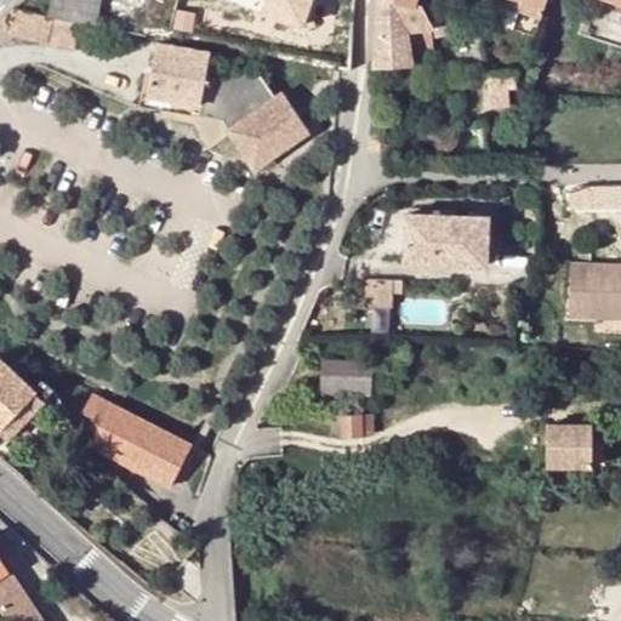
[(53,0),(51,16),(83,22),(93,24),(97,0),(53,0)]
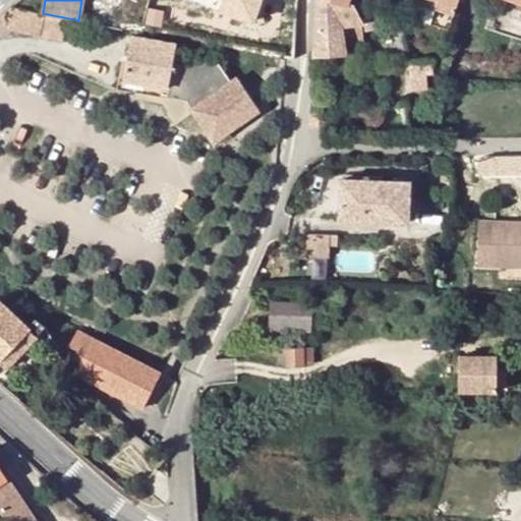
[(349,6),(326,0),(320,0),(316,55),(347,53),(344,29),(363,24),(365,24),(360,14),(356,4),(351,3),(349,6)]
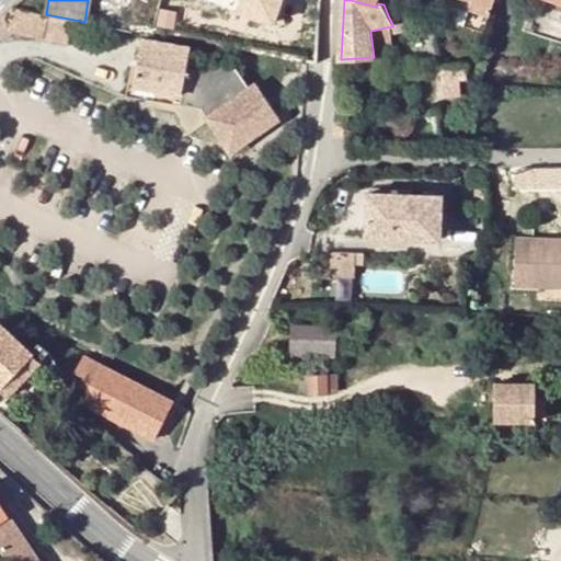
[(470,0),(469,0),(450,0),(450,4),(468,10),(470,0)]
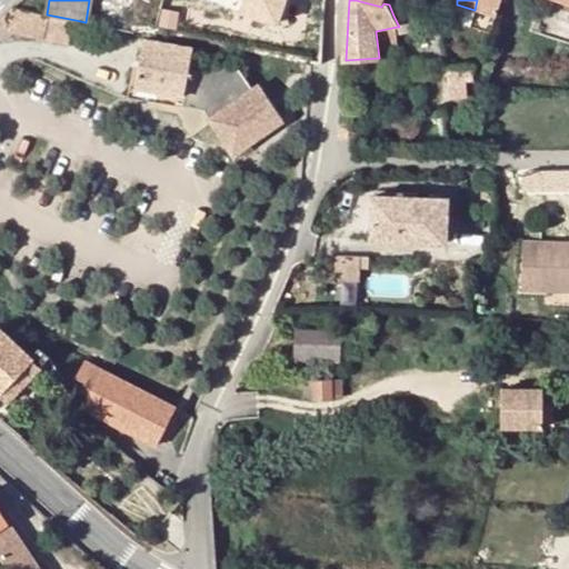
[(477,0),(475,10),(496,17),(498,7),(477,0)]
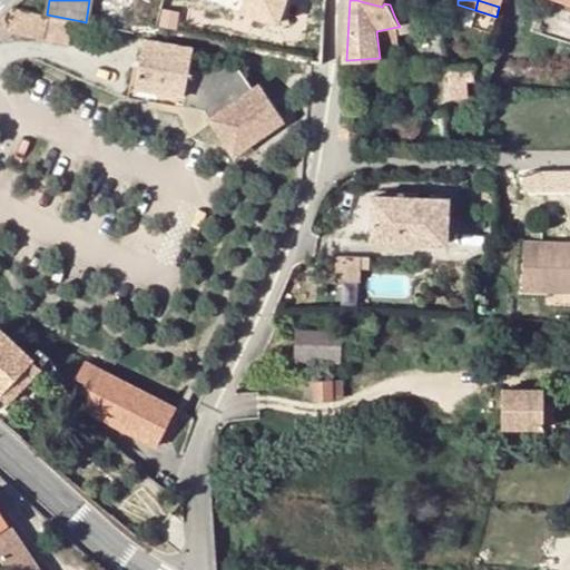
[(15,8),(0,20),(0,28),(45,39),(71,45),(76,20),(47,15),(15,8)]
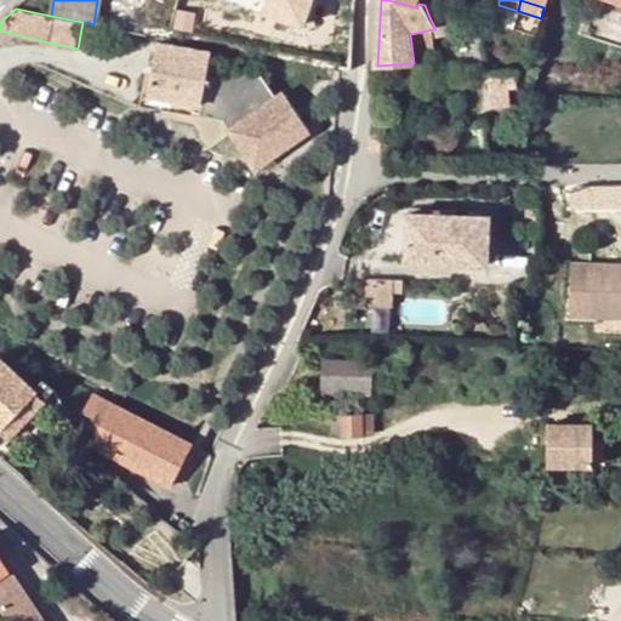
[(410,34),(414,63),(436,62),(433,29),(410,34)]
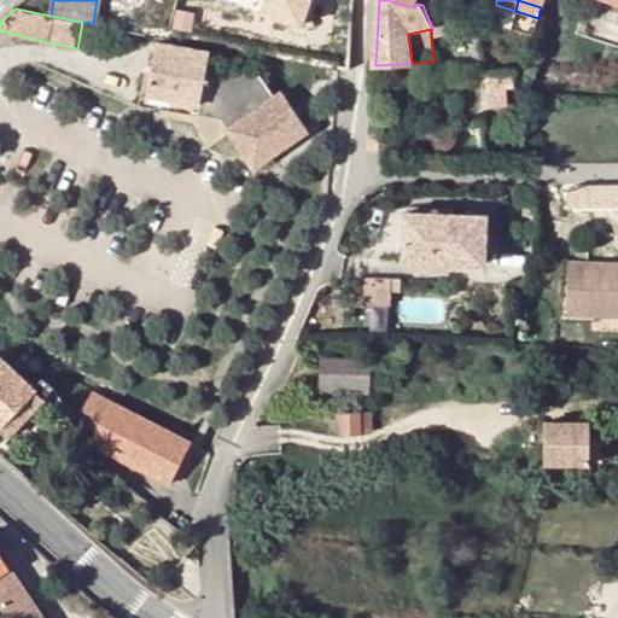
[(147,94),(143,94),(140,106),(162,109),(163,98),(178,100),(176,112),(198,115),(208,66),(210,52),(157,44),(147,94)]
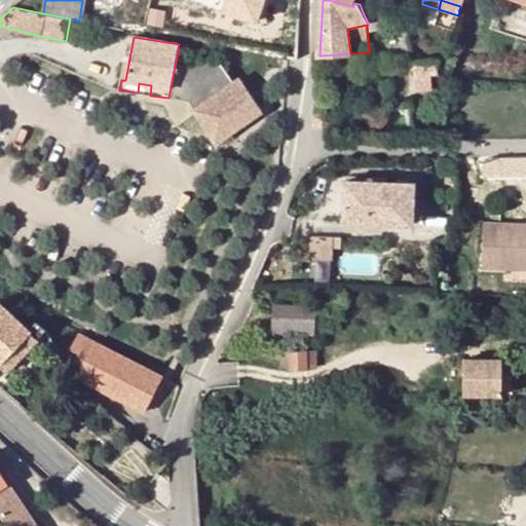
[(204,61),(177,57),(168,98),(190,102),(219,141),(264,108),(242,76),(235,81),(224,65),(204,61)]
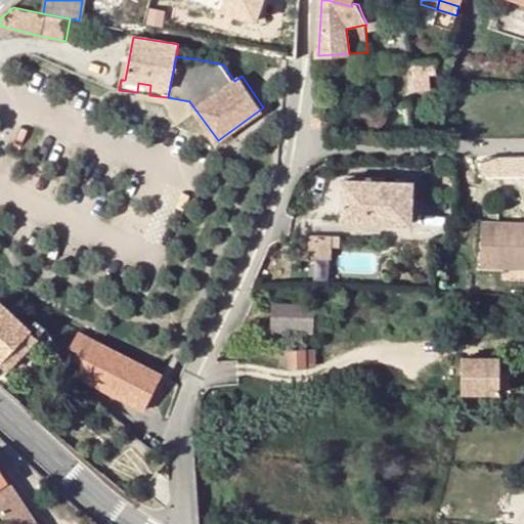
[(413,62),(413,70),(415,87),(430,86),(429,73),(436,72),(435,60),(413,62)]
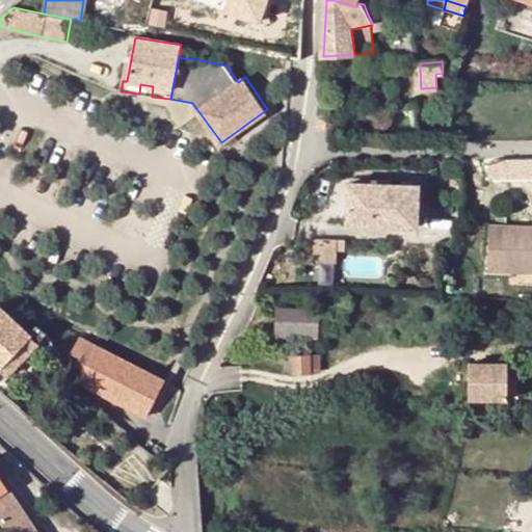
[(140,84),(139,94),(152,97),(153,86),(140,84)]
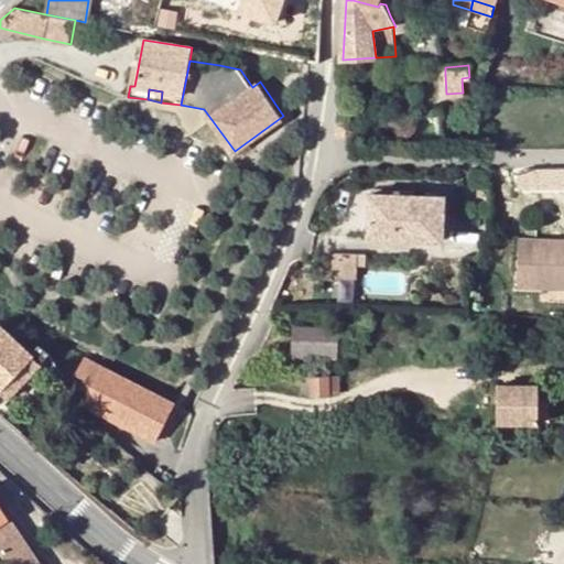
[(563,192),(563,170),(525,170),(525,171),(525,187),(525,193),(549,192),(563,192)]
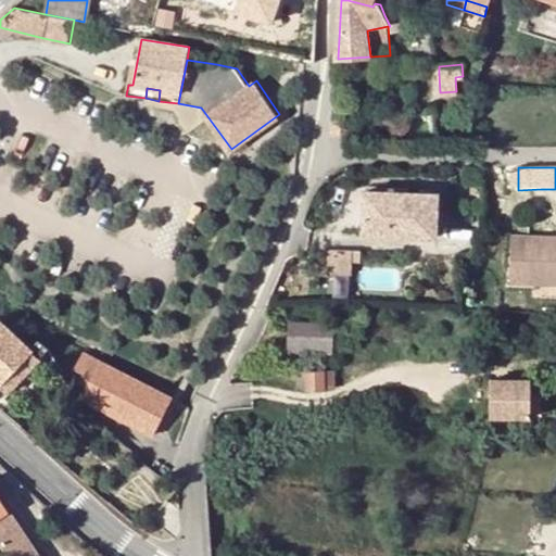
[(367,192),(365,235),(436,239),(438,196),(367,192)]
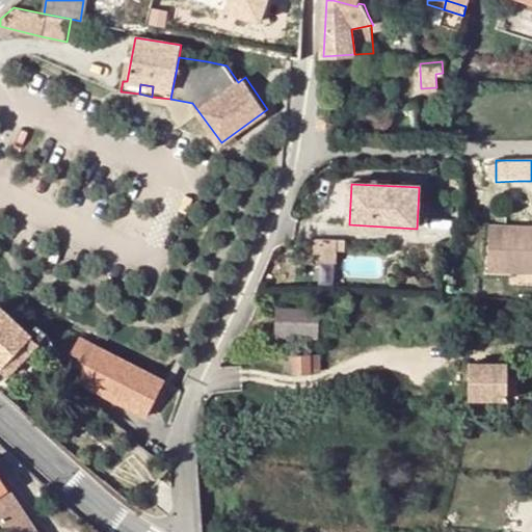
[(490,271),(510,272),(510,269),(531,269),(531,227),(490,227),(490,271)]
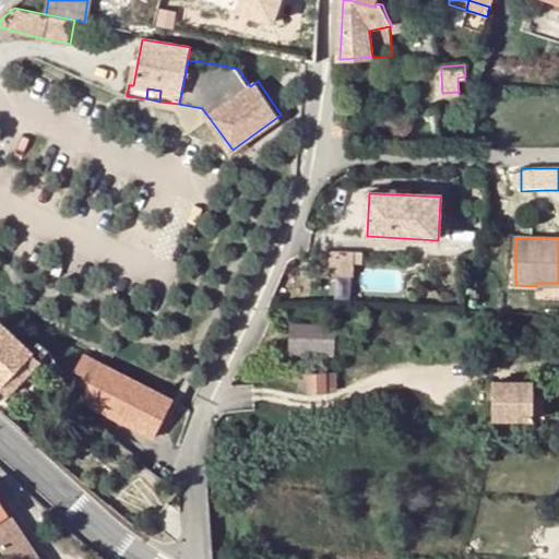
[(334,252),(333,275),(353,276),(353,263),(353,253),(334,252)]
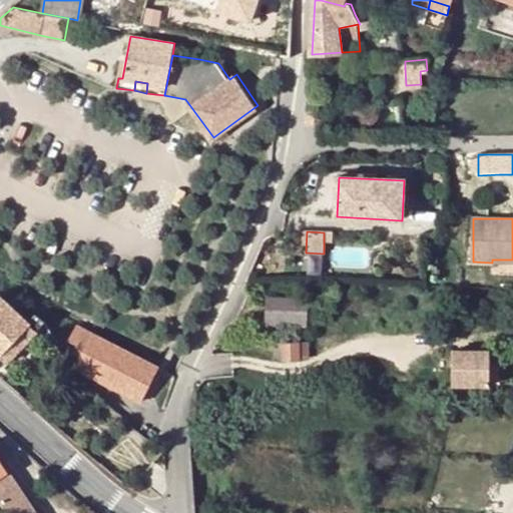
[(333,231),(324,232),(324,241),(333,241),(333,231)]
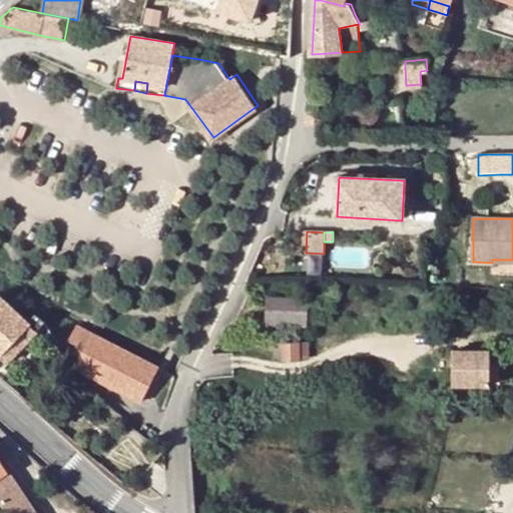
[(0,295),(0,357),(31,325),(28,323),(0,296),(0,295)]
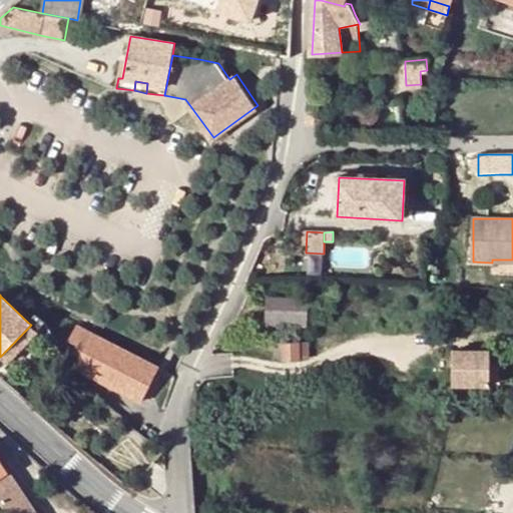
[(267,298),(266,323),(306,325),(306,312),(306,300),(267,298)]
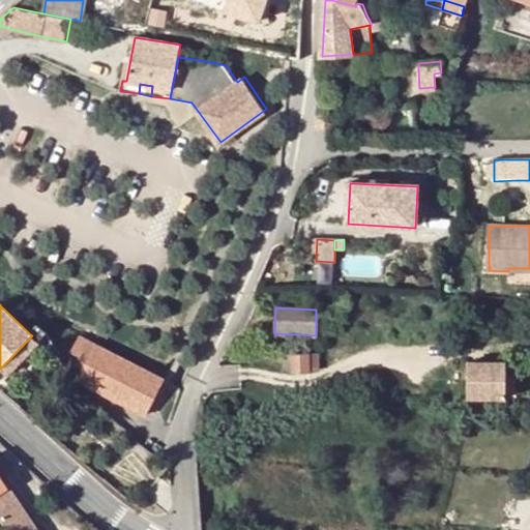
[(325,311),(316,310),(316,322),(325,322),(325,311)]
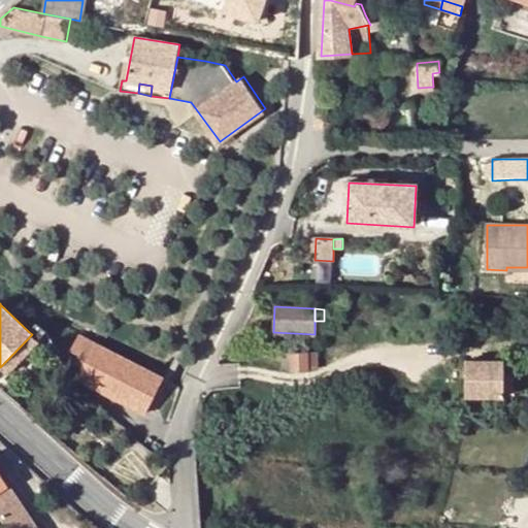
[(29,332),(32,334),(38,340),(44,333),(46,332),(37,324),(29,332)]
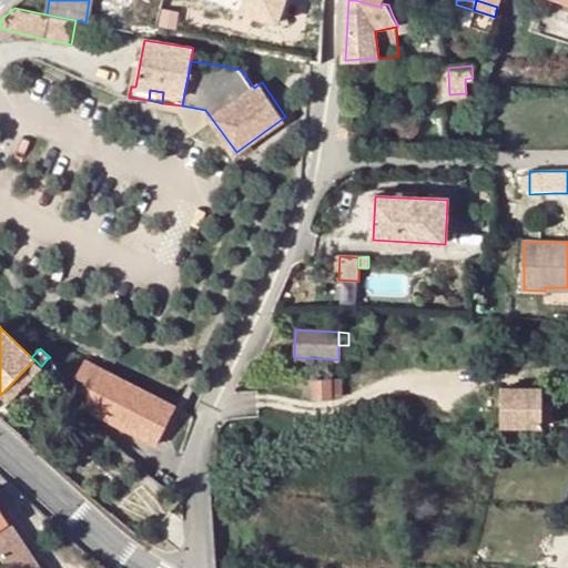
[(0,396),(7,404),(41,366),(34,359),(0,395),(0,396)]
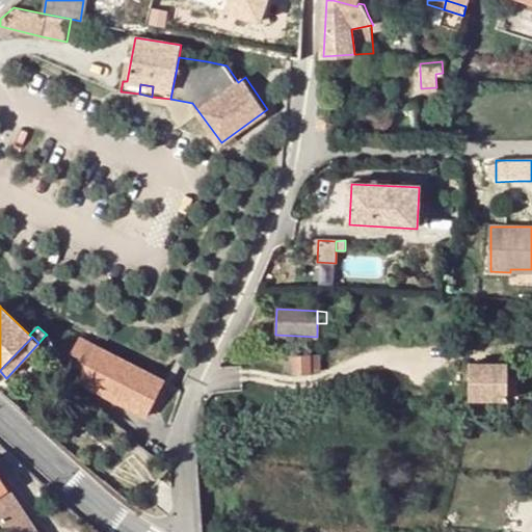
[(72,354),(79,358),(86,362),(77,382),(145,416),(163,380),(80,339),(72,354)]
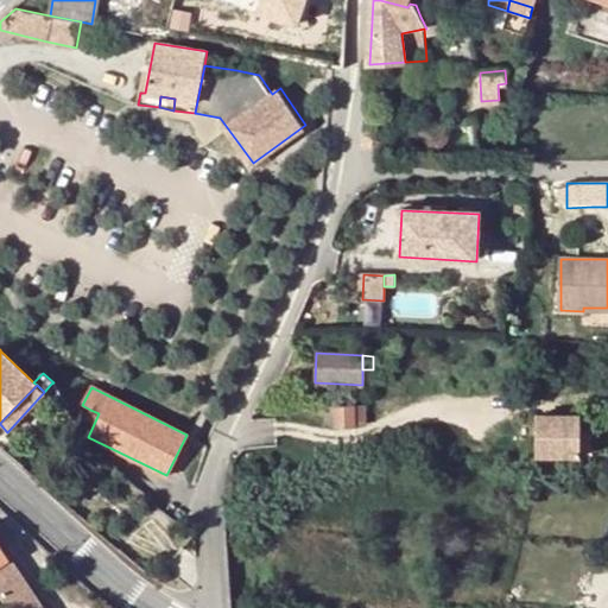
[(328,407),(329,428),(366,426),(365,406),(328,407)]
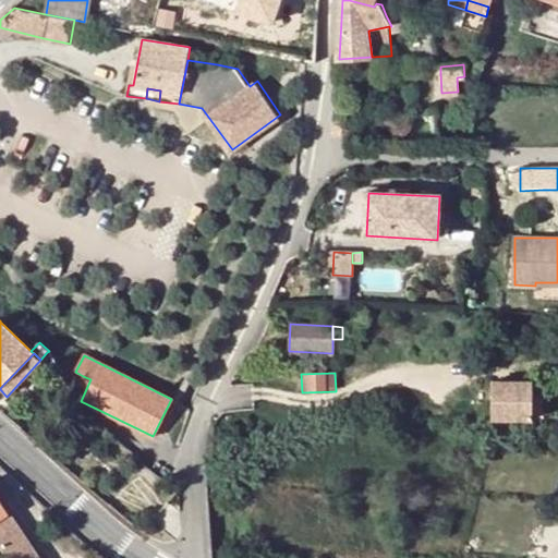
[(75,390),(81,401),(91,379),(83,376),(75,390)]
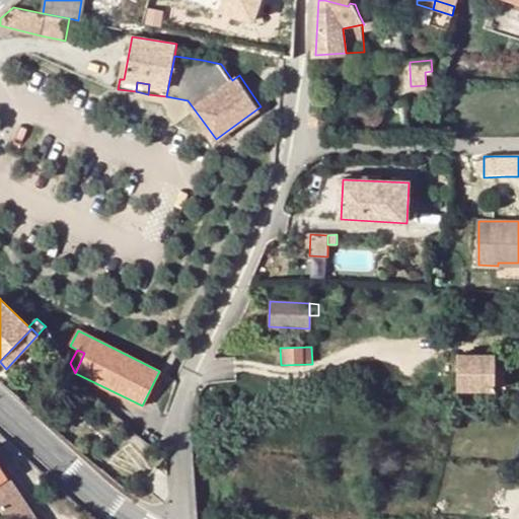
[(457,353),(457,388),(494,388),(493,353),(457,353)]
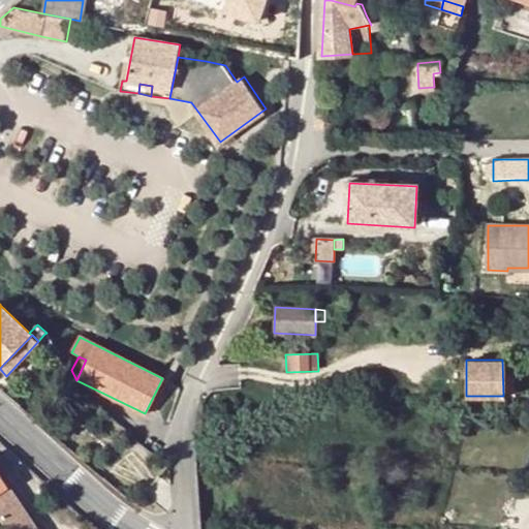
[(515,360),(502,360),(503,396),(515,395),(515,360)]
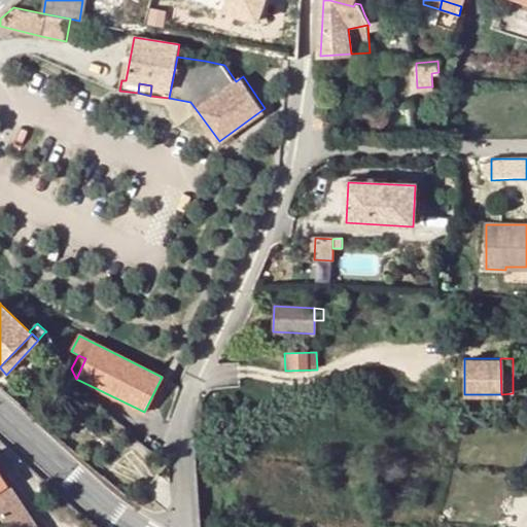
[(0,516),(7,526),(37,526),(0,471),(0,516)]
